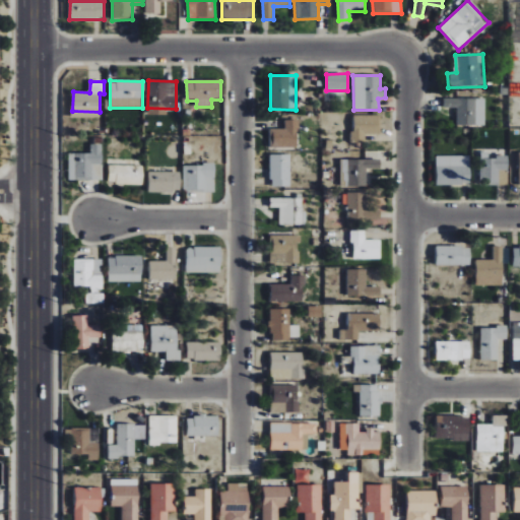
[(485,100),(444,99),(443,108),(457,108),(457,126),(485,126),(485,100)]
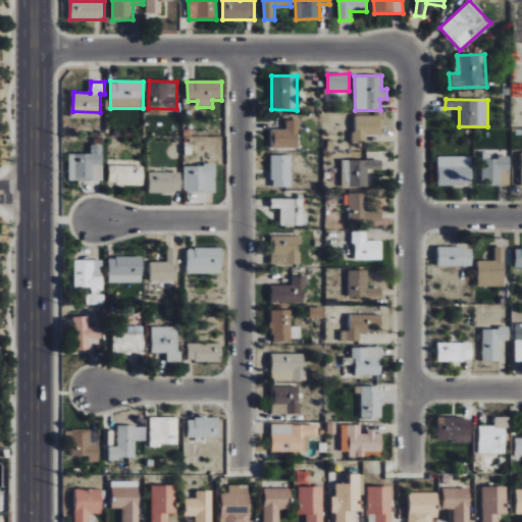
[(381,116),(354,116),(354,143),(366,143),(366,136),(381,136),(381,116)]
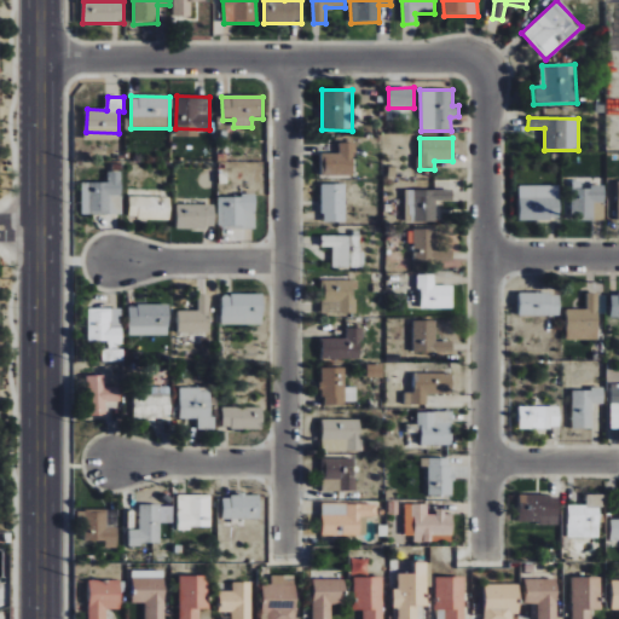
[(339,154),(322,154),(322,177),(354,178),(356,144),(340,143),(339,154)]
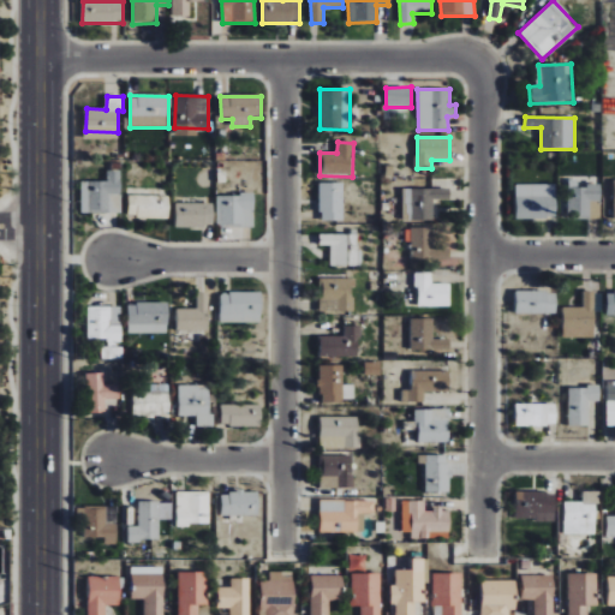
[(121,213),(120,171),(107,171),(107,181),(82,181),(82,214),(121,213)]
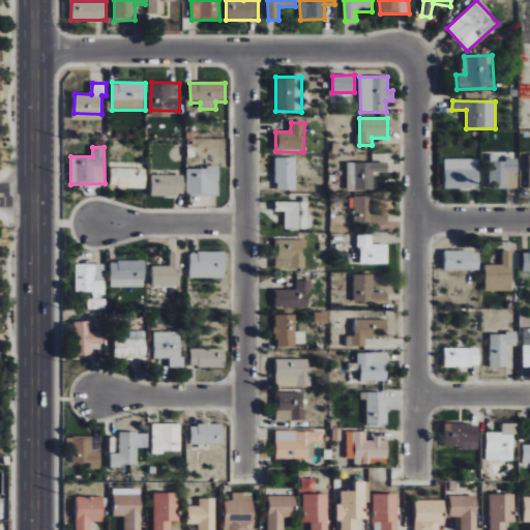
[(296,158),(276,158),(275,190),(296,190),(296,158)]
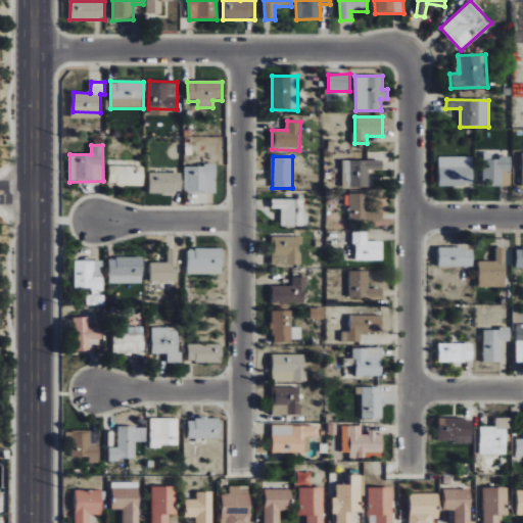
[(473,156),(438,157),(439,186),(474,186),(473,156)]
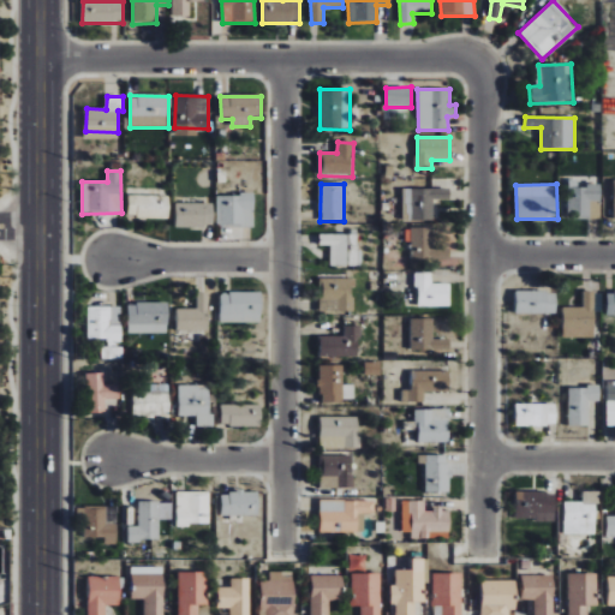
[(601,220),(601,186),(568,186),(568,219),(601,220)]
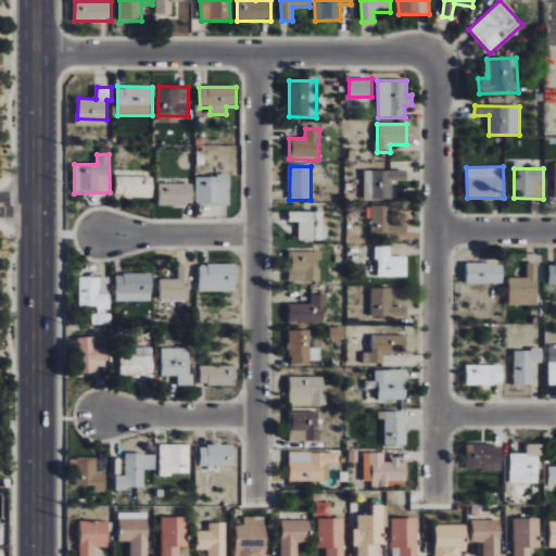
[(364,200),(392,200),(392,180),(407,181),(407,172),(365,171),(364,200)]
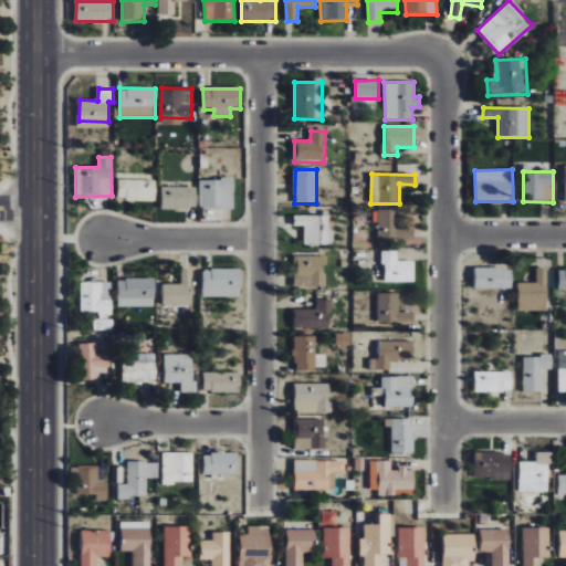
[(200,179),(199,209),(233,209),(234,180),(200,179)]
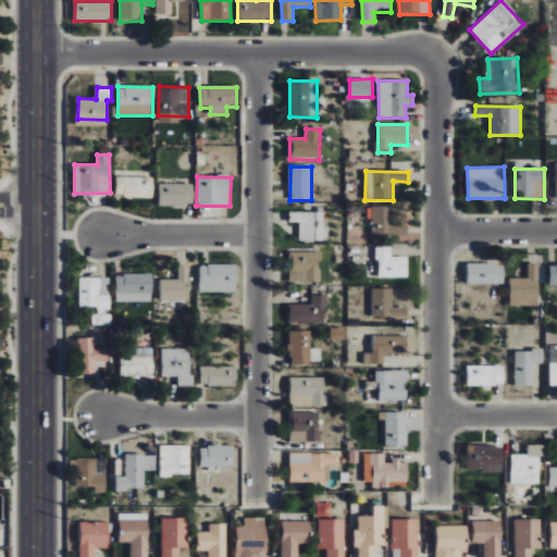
[(153,178),(116,177),(116,197),(153,198),(153,178)]
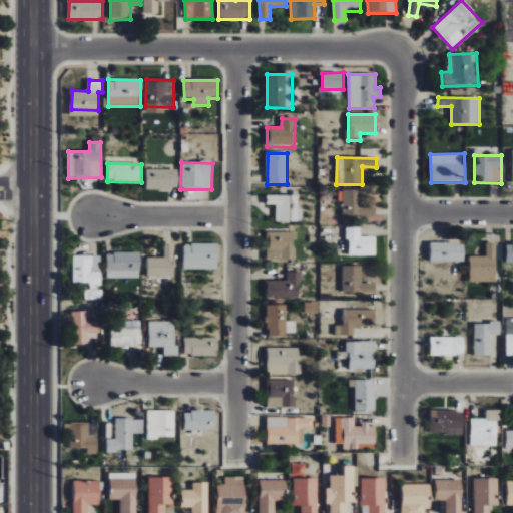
[(178,170),(146,169),(146,189),(178,189),(178,170)]
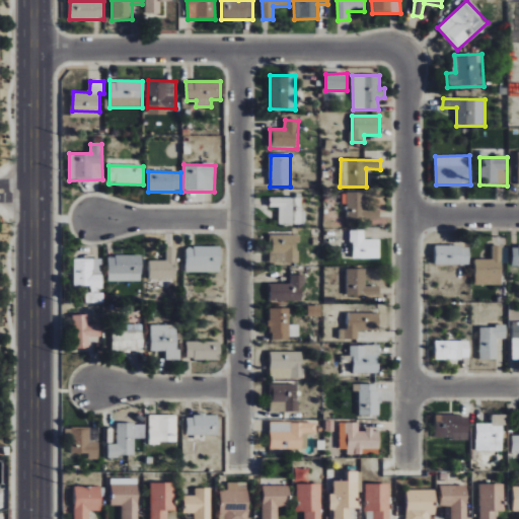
[(367,193),(348,192),(347,218),(379,220),(380,210),(366,210),(367,193)]
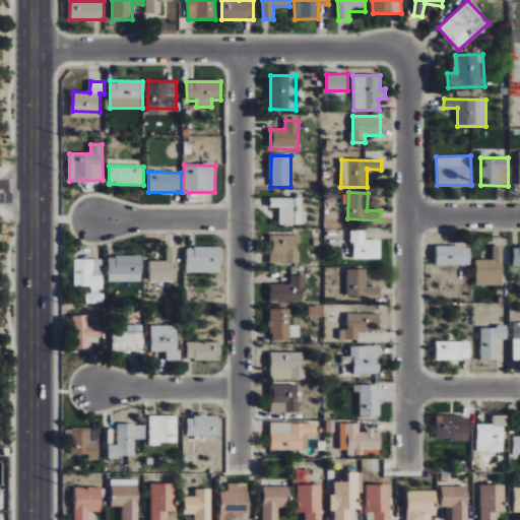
[(279,225),(294,225),(294,208),(294,198),(270,198),(270,208),(280,208),(279,225)]
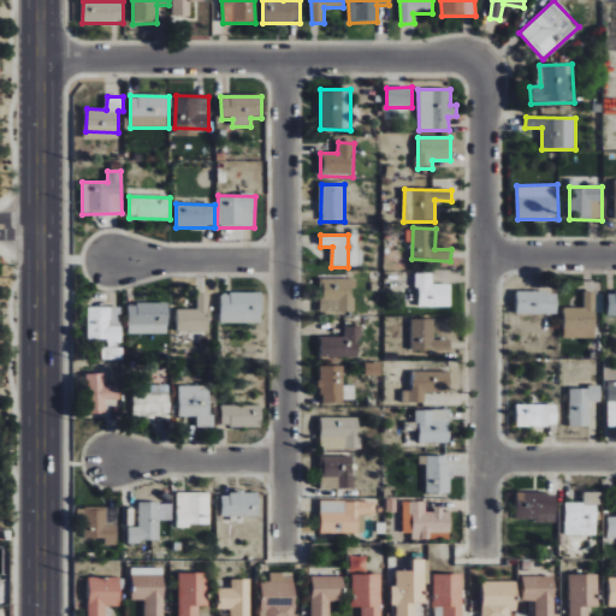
[(420,307),(451,308),(451,285),(433,284),(433,274),(416,274),(415,290),(420,290),(420,307)]
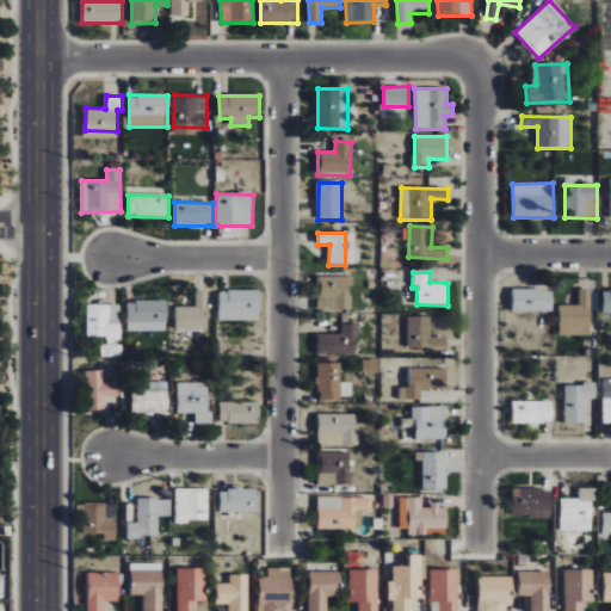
[(350,277),(318,277),(318,309),(351,309),(350,277)]
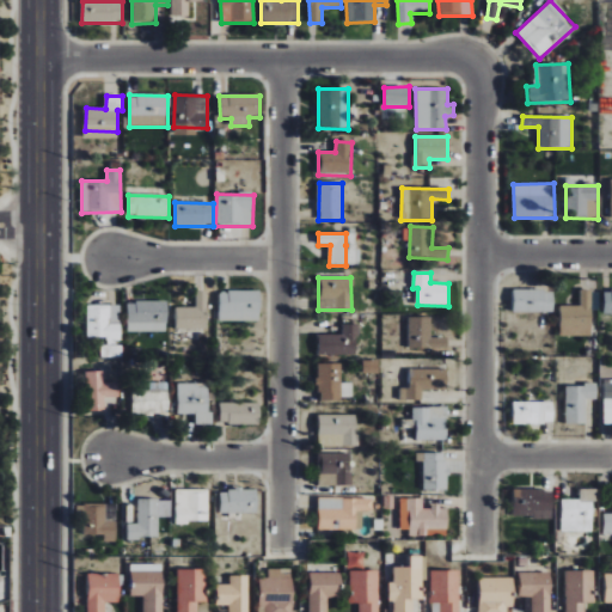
[(177,307),(176,330),(207,330),(208,292),(196,291),(196,308),(177,307)]
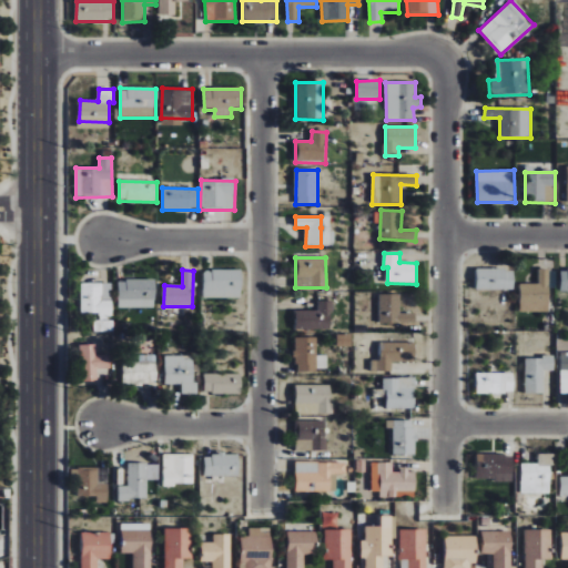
[(477,290),(514,290),(514,270),(477,270),(477,290)]
